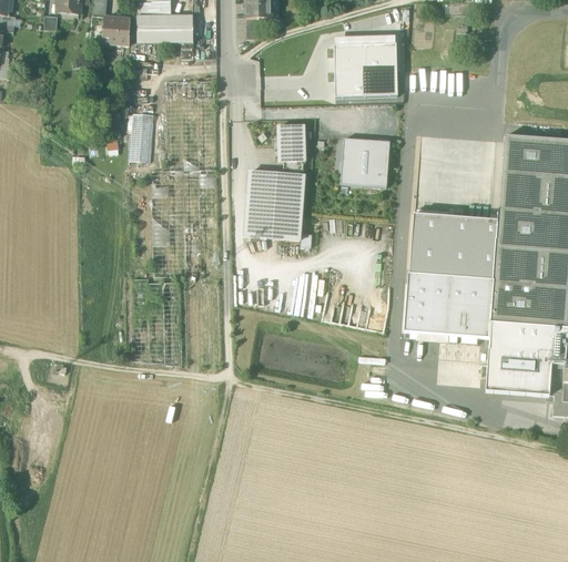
[(58,0),(57,7),(60,7),(60,3),(68,4),(68,8),(80,9),(80,0),(58,0)]
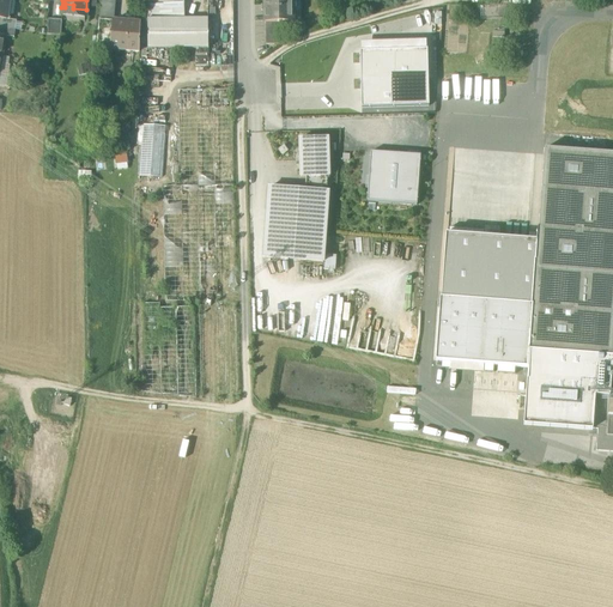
[(101,0),(99,13),(114,14),(115,0),(101,0)]
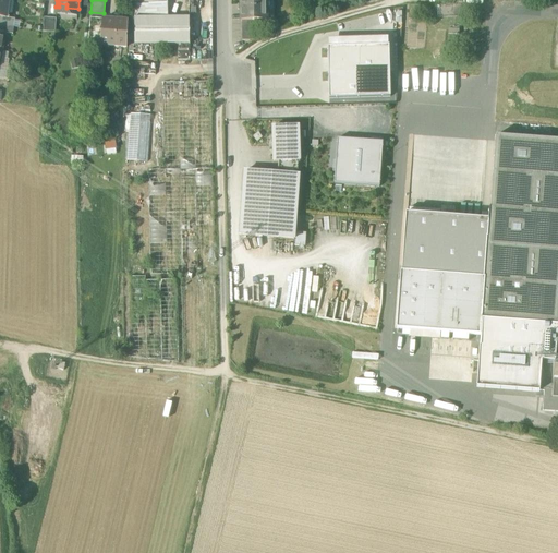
[(134,0),(135,12),(168,12),(168,0),(134,0)]
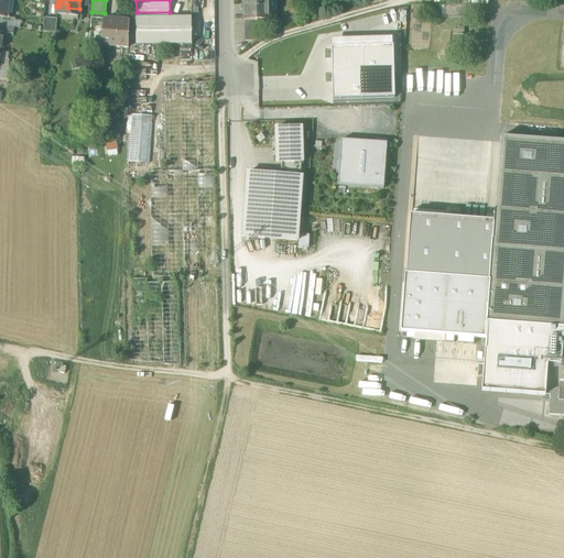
[(242,0),(243,15),(257,15),(270,15),(269,0),(242,0)]
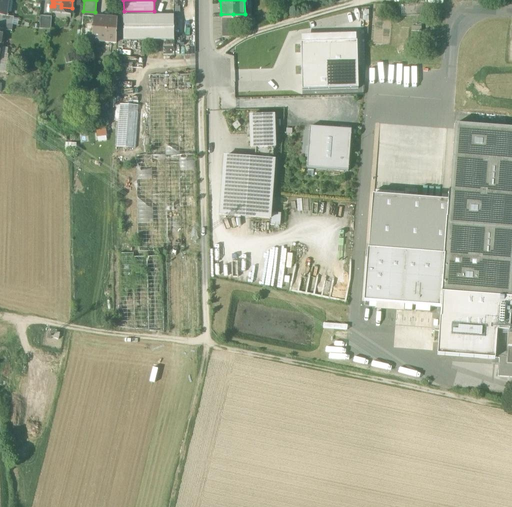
[(401,0),(402,11),(422,10),(422,0),(401,0)]
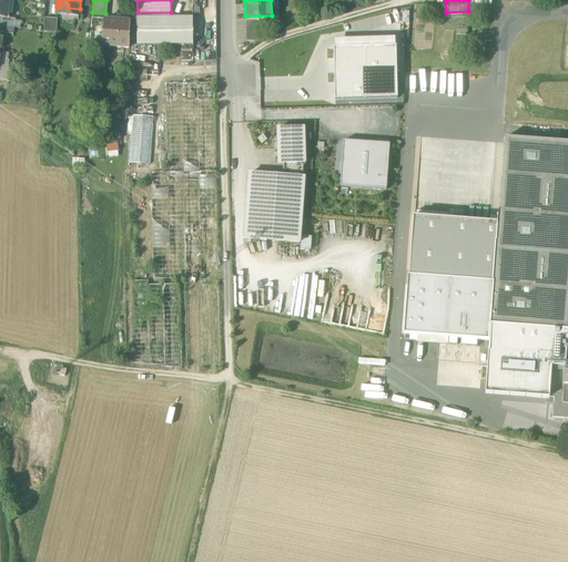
[(16,14),(7,12),(7,13),(0,12),(0,20),(14,22),(16,14)]
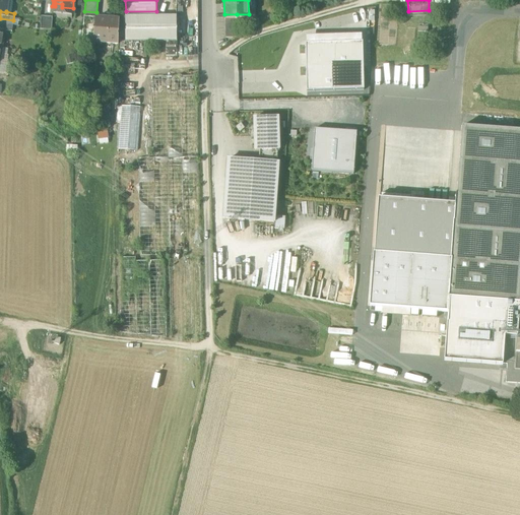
[(53,12),(41,11),(40,24),(52,25),(53,12)]
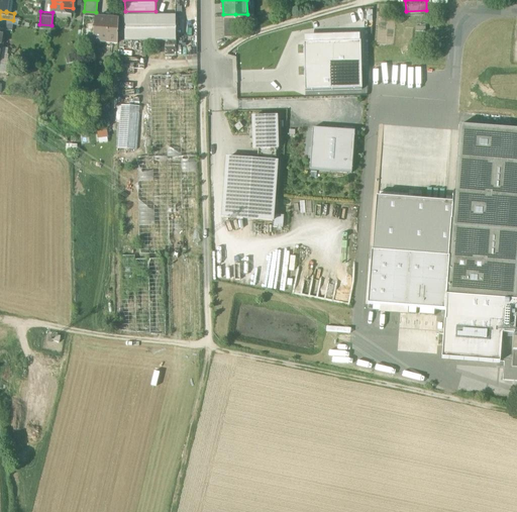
[(96,12),(84,11),(82,35),(93,36),(96,12)]
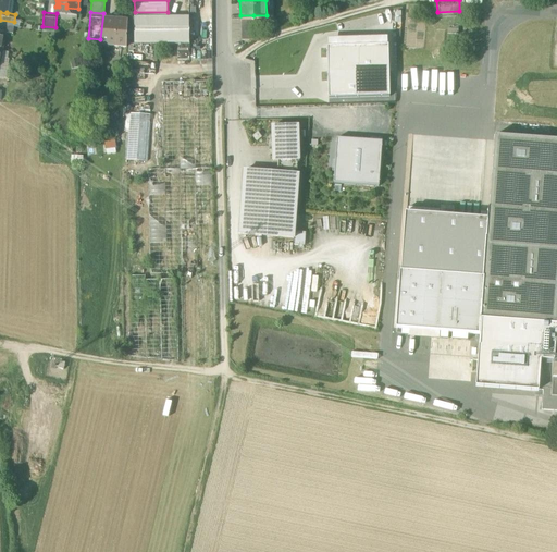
[(168,12),(135,12),(135,38),(189,38),(189,12),(168,12)]
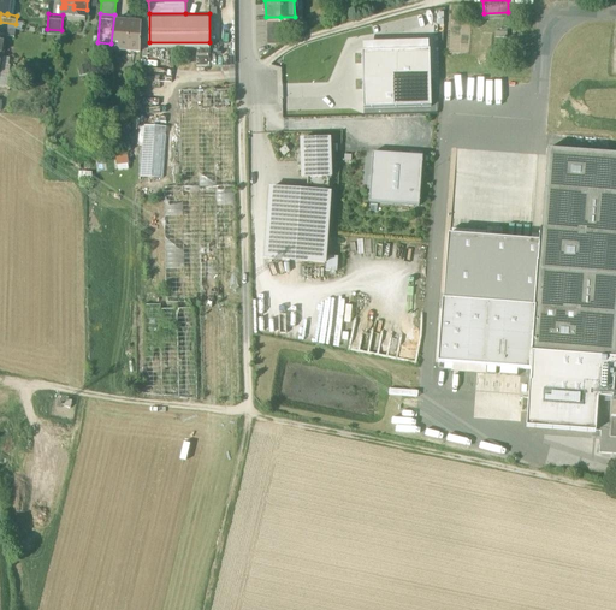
[(142,17),(114,15),(111,43),(140,46),(142,17)]
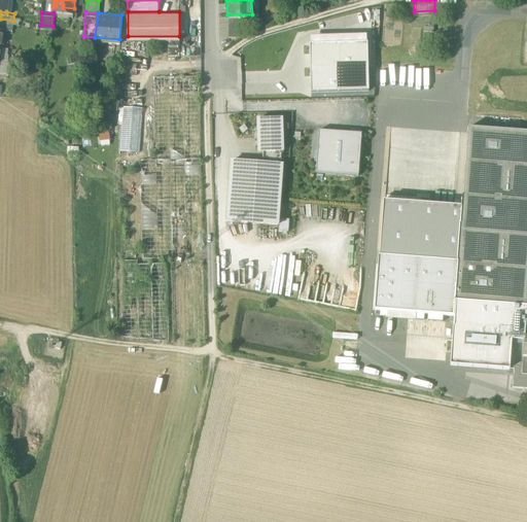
[(240,14),(229,14),(229,32),(241,32),(240,14)]
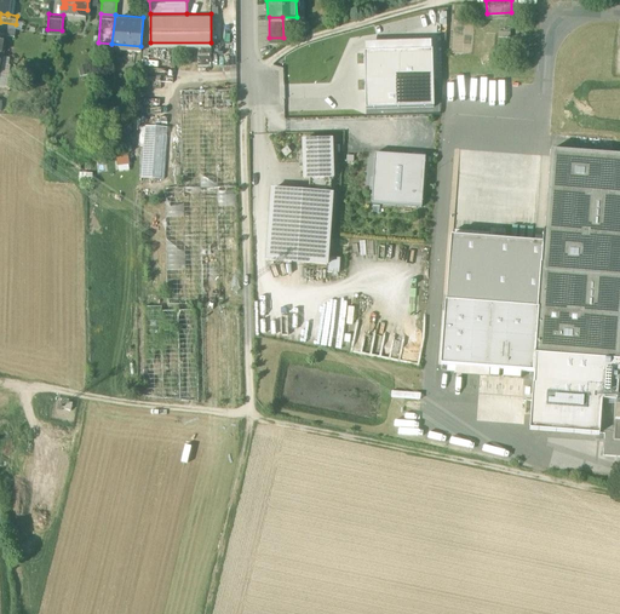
[(16,24),(0,22),(0,29),(5,30),(15,32),(16,24)]
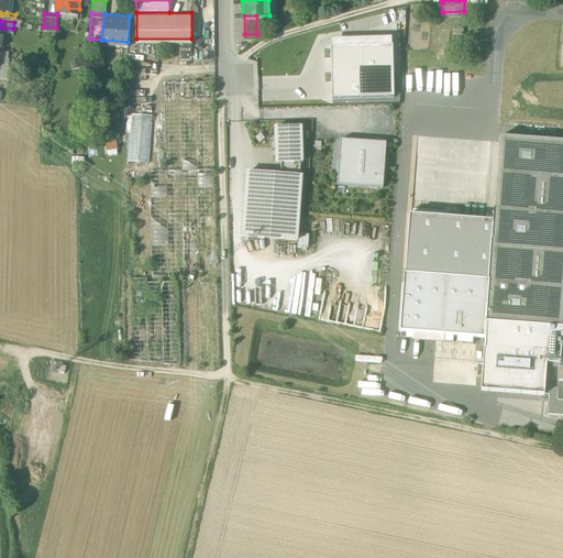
[(332,95),(394,93),(392,41),(330,43),(332,95)]
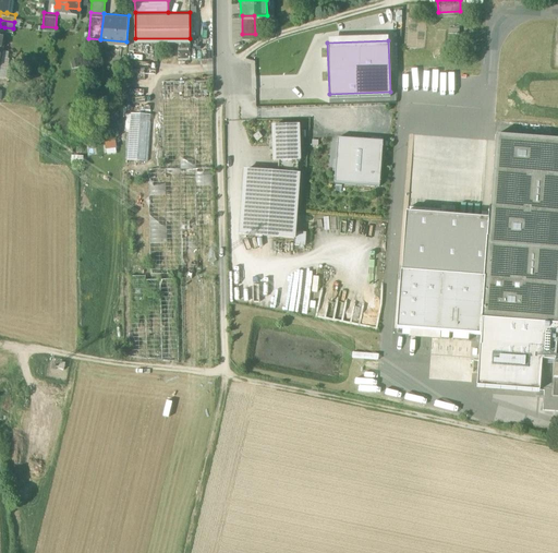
[(147,158),(152,112),(130,110),(126,156),(147,158)]
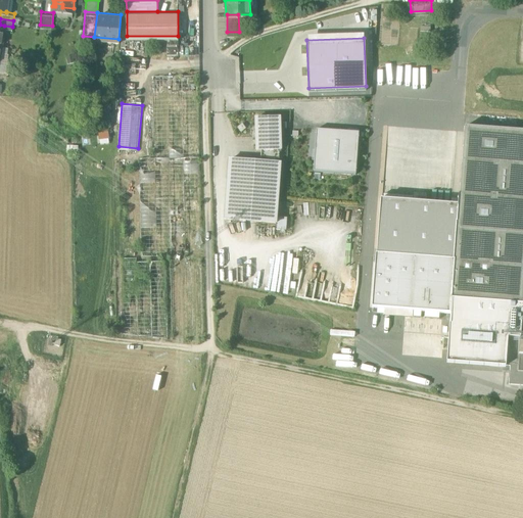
[(280,112),(255,113),(256,147),(281,146),(280,112)]
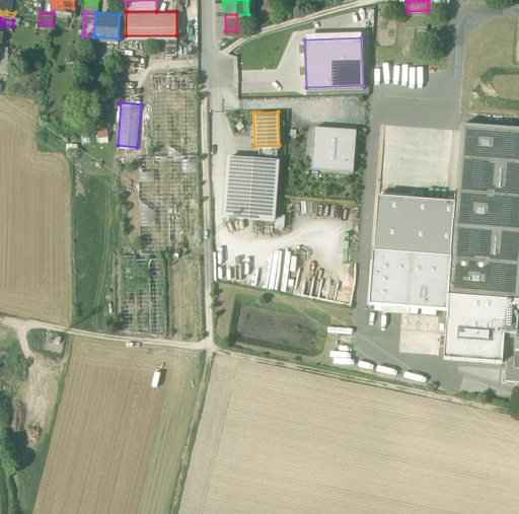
[(518,125),(460,122),(455,200),(451,253),(448,293),(518,297),(518,125)]
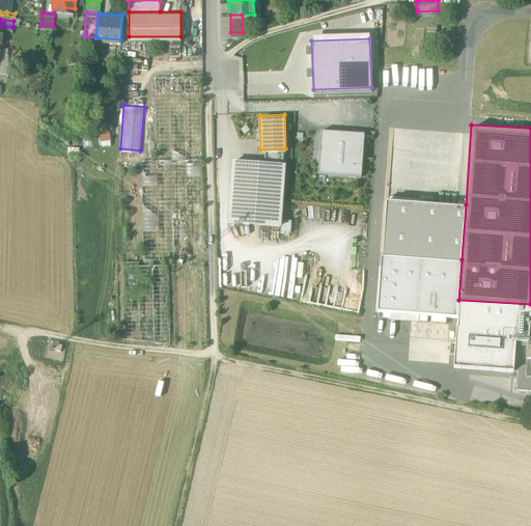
[(361,174),(364,132),(323,129),(319,171),(361,174)]
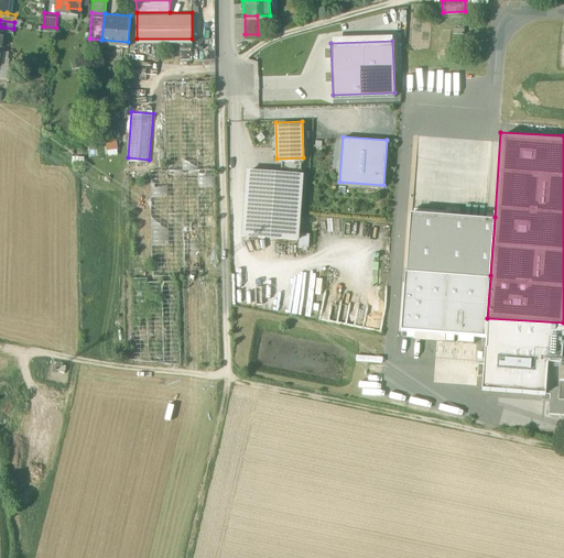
[(302,171),(248,167),(242,232),(296,237),(302,171)]
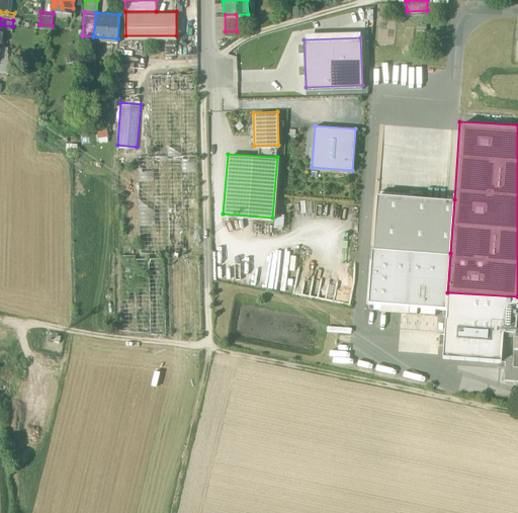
[(376,193),(372,248),(450,253),(454,199),(421,196),(422,191),(413,190),(413,196),(376,193)]
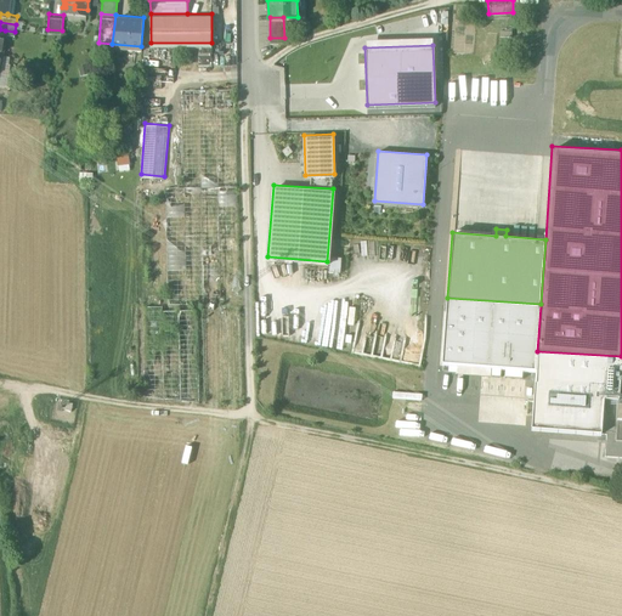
[(341,254),(329,253),(328,267),(340,269),(341,254)]
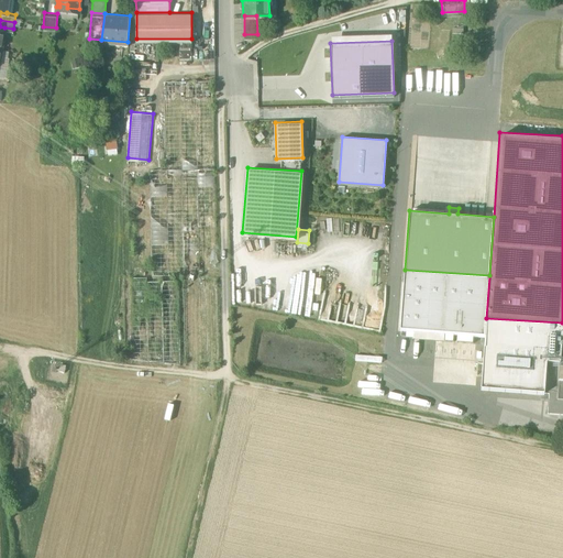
[(489,275),(405,270),(400,327),(414,328),(444,330),(485,334),(486,318),(489,275)]
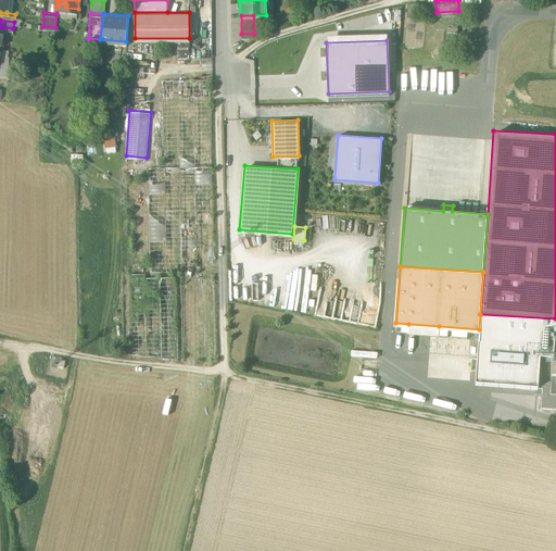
[(555,318),(480,314),(479,329),(475,382),(538,386),(538,384),(542,384),(542,385),(551,385),(554,336),(555,336),(555,318)]
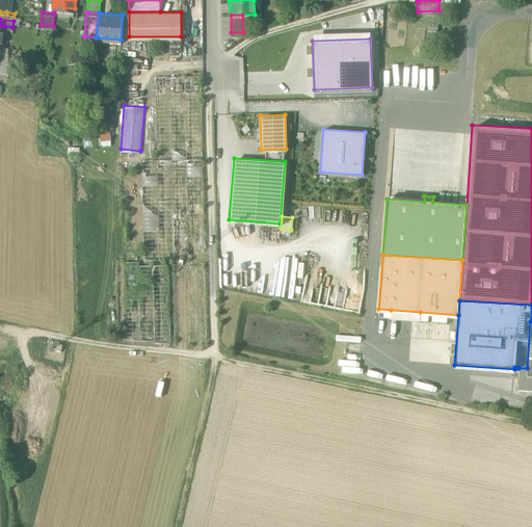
[(420,312),(391,310),(390,316),(419,319),(420,312)]
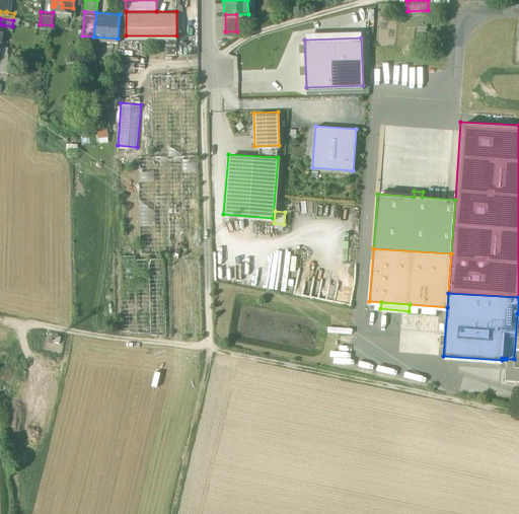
[(518,366),(513,366),(514,359),(506,359),(505,378),(518,378),(518,366)]
